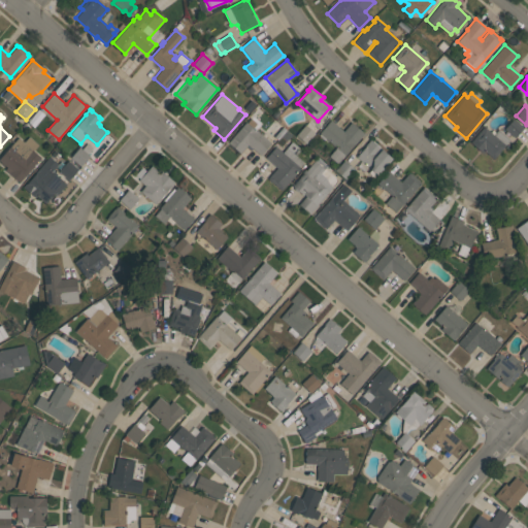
[(271,143),(261,156),(248,144),(240,153),(228,142),(245,122),(246,123),(251,119),(257,124),(253,128),(256,131),(257,130),(271,143)]
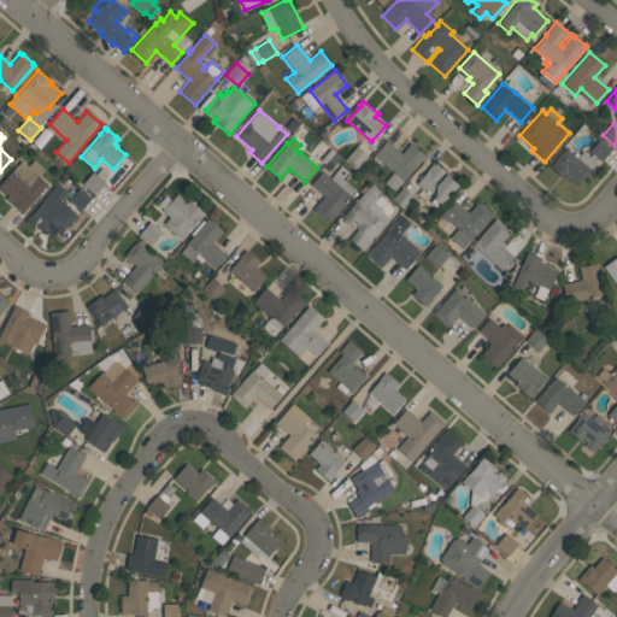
[(601,162),(589,151),(600,139),(612,148),(601,162)]
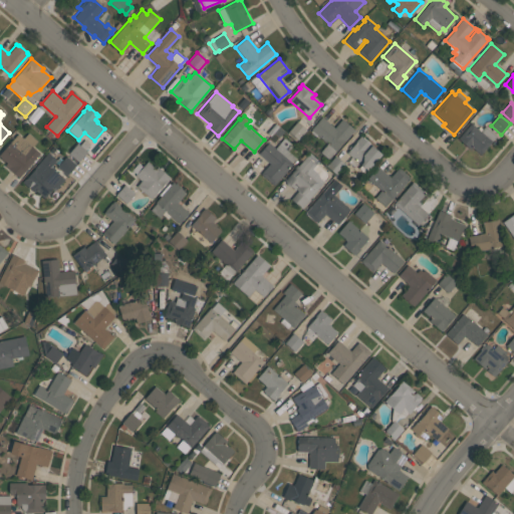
[(327,144),(310,130),(321,116),(334,127),(341,118),(354,130),(345,142),(344,141),(328,160),(320,152),(327,144)]
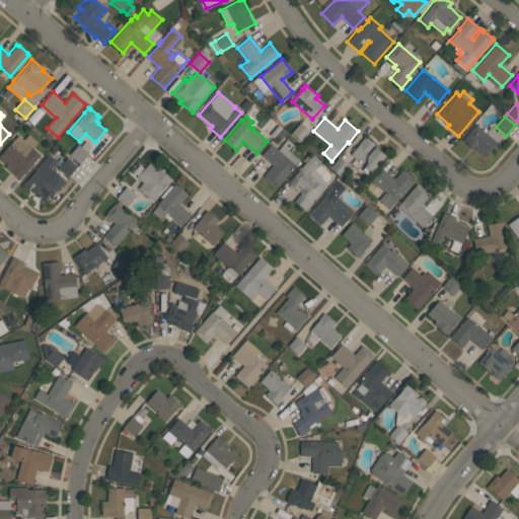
[(301,141),(291,133),(300,123),(309,131),(301,141)]
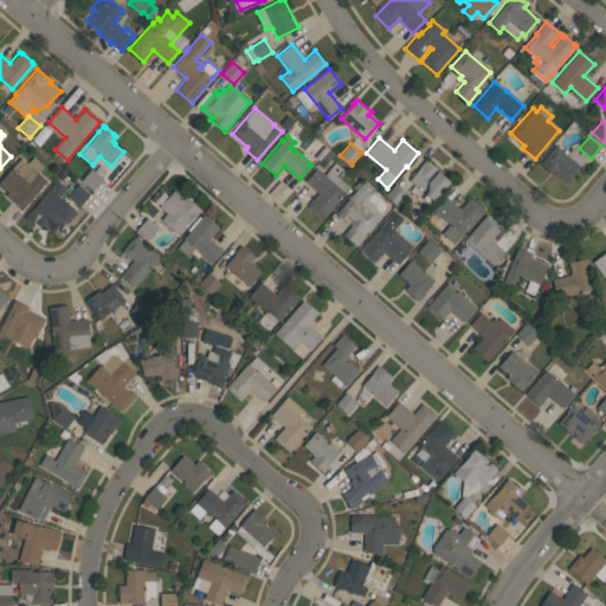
[(566,155),(572,148),(586,160),(566,182),(555,173),(554,175),(540,163),(555,146),(566,155)]
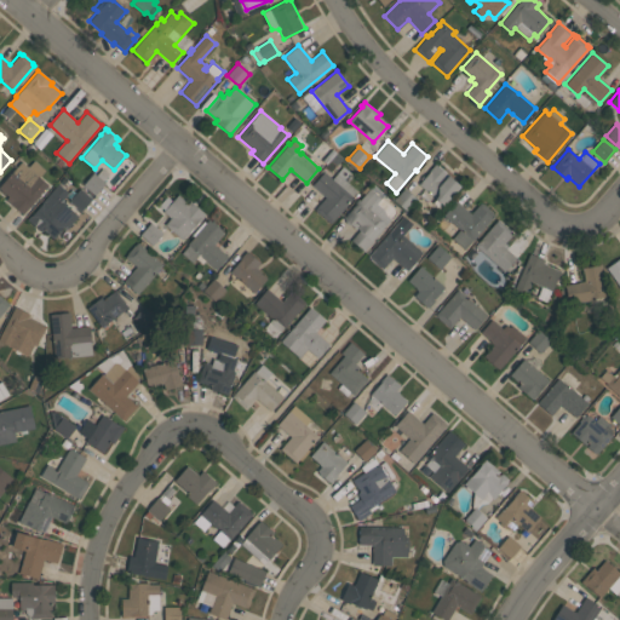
[(0,188),(0,185),(22,161),(28,167),(34,160),(46,170),(40,177),(49,184),(23,214),(6,200),(9,196),(0,188)]
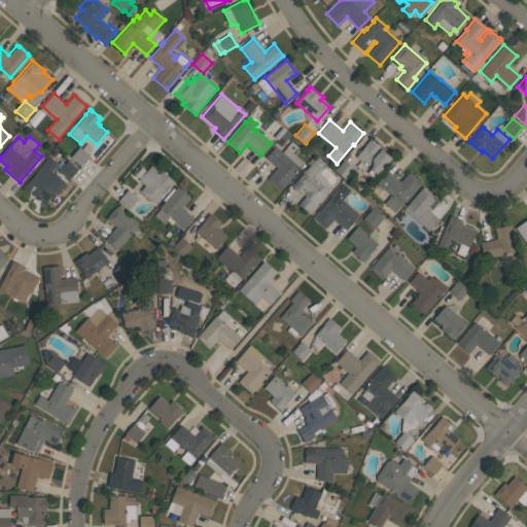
[(392,157),(377,175),(375,173),(372,176),(367,172),(370,170),(355,156),(365,145),(365,144),(370,139),(381,149),(381,148),(392,157)]
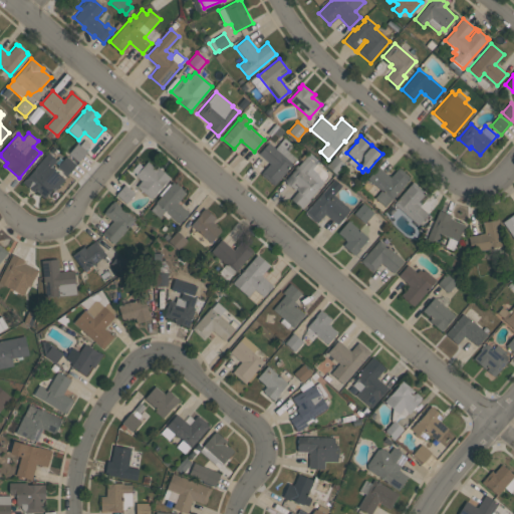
[(268,142),(275,148),(284,138),(292,145),(287,151),(295,158),(291,163),(292,164),(273,185),(260,174),(269,164),(258,154),(268,142)]
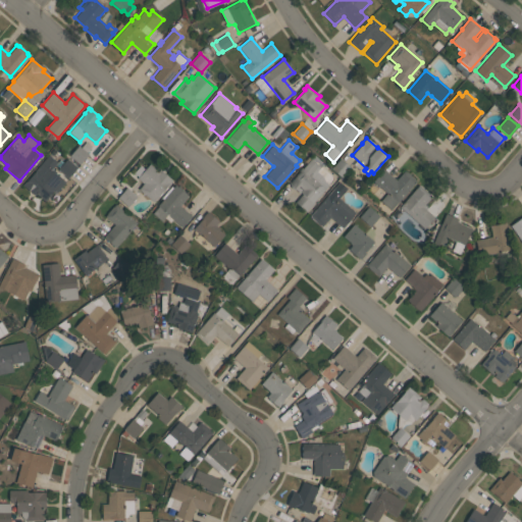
[(89,154),(80,164),(69,156),(79,145),(81,147),(86,142),(92,146),(87,152),(89,154)]
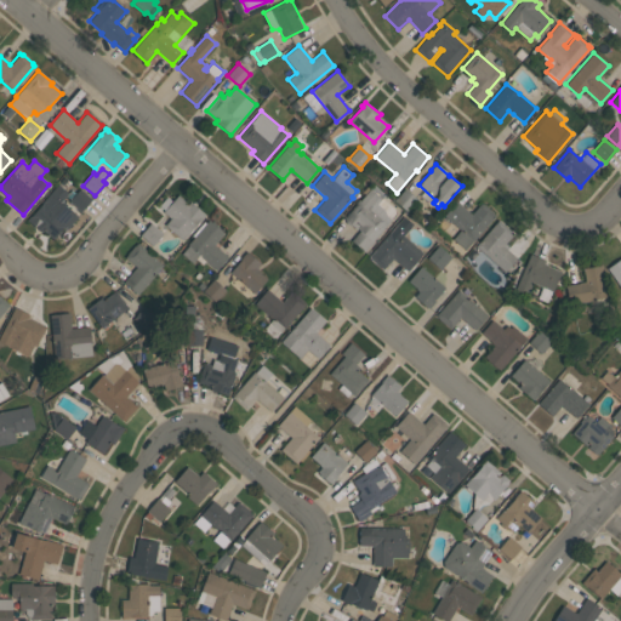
[(62,201),(78,216),(67,229),(64,227),(53,239),(44,231),(41,233),(28,221),(43,204),(41,203),(58,183),(69,193),(62,201)]
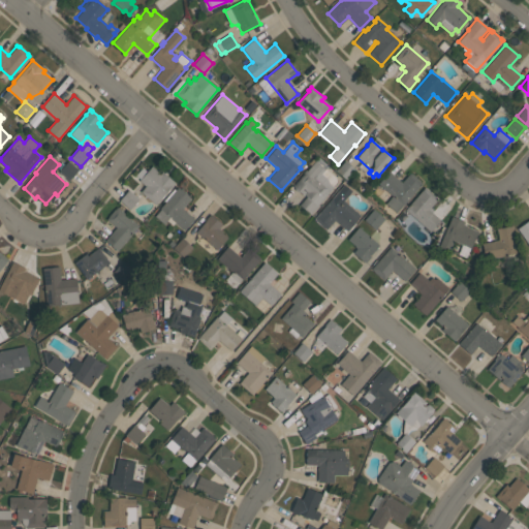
[(304,195),(292,186),(318,157),(329,166),(322,174),(327,178),(330,184),(334,187),(310,214),(300,205),(307,196),(305,194),(304,195)]
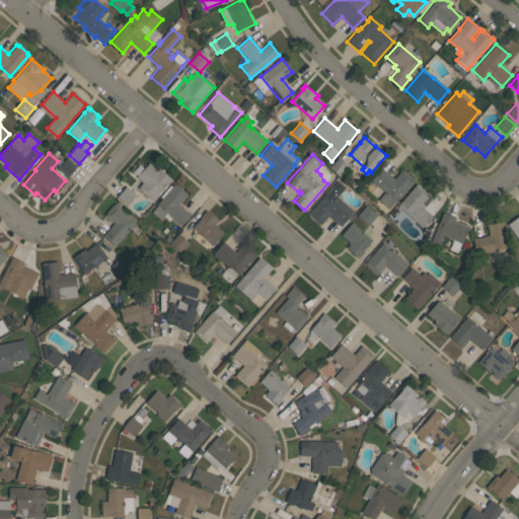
[(77,166),(68,177),(58,168),(67,157),(77,166)]
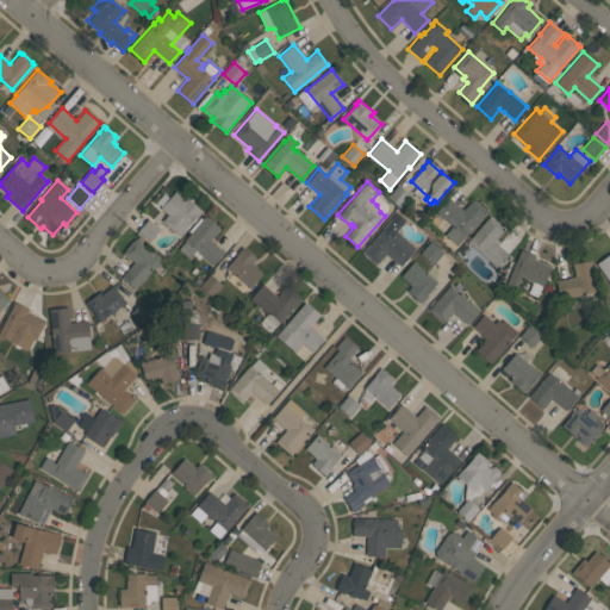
[(410,195),(399,207),(387,197),(398,185),(410,195)]
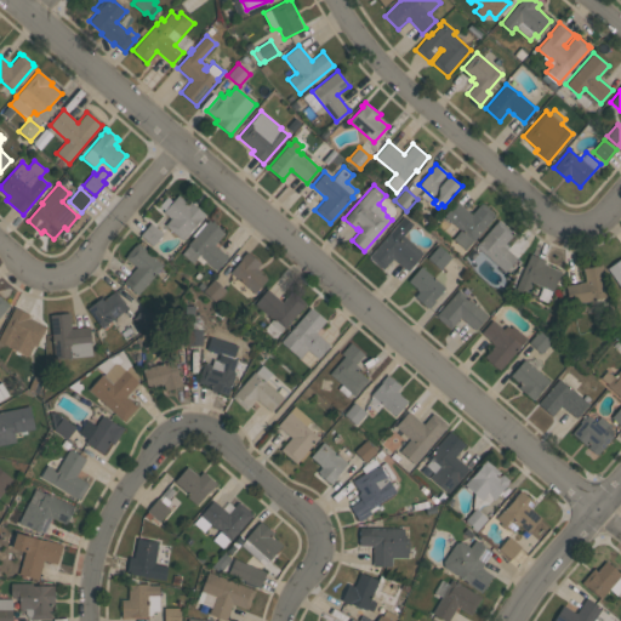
[(163,212),(165,210),(159,205),(167,197),(172,201),(178,195),(188,204),(191,201),(205,215),(182,240),(165,224),(171,218),(163,212)]
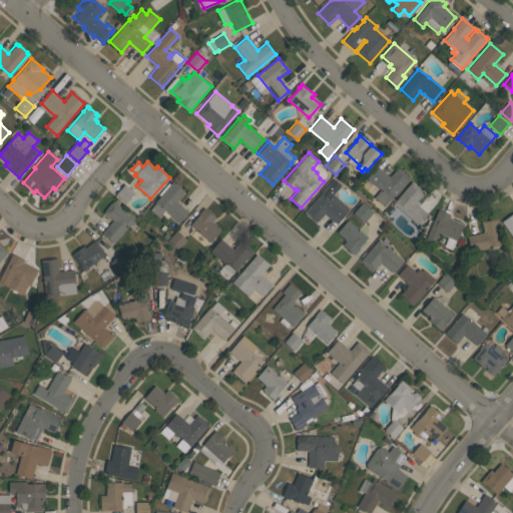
[(384,206),(374,197),(381,190),(366,176),(376,164),(389,176),(398,167),(399,169),(400,168),(410,177),(384,206)]
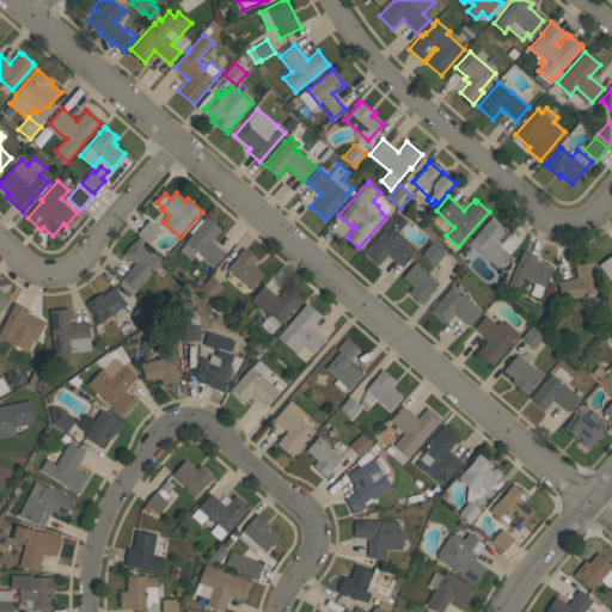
[(363,252),(397,213),(408,221),(398,232),(417,249),(403,267),(387,254),(378,265),(363,252)]
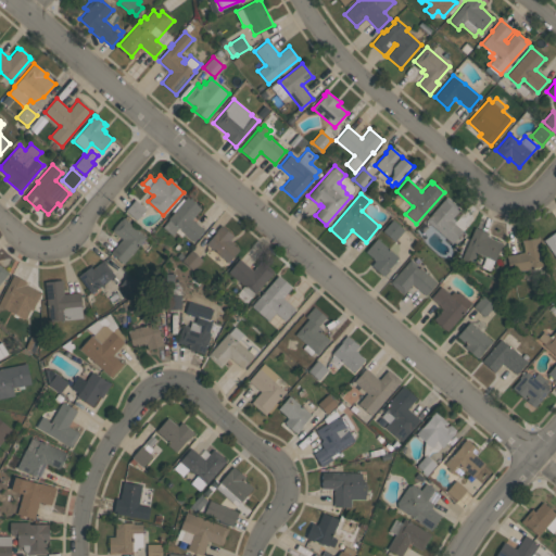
[(201,209),(191,219),(204,229),(193,242),(184,234),(181,237),(175,231),(172,235),(162,227),(168,219),(167,218),(174,212),(172,211),(182,199),(184,200),(187,197),(201,209)]
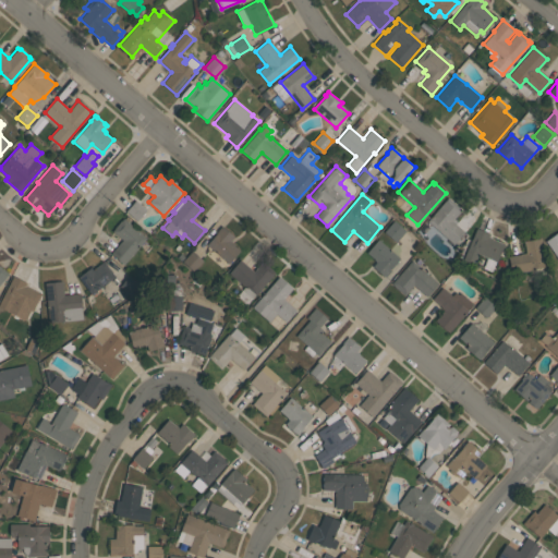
[(427,221),(448,197),(462,210),(452,221),(464,232),(453,244),(427,221)]
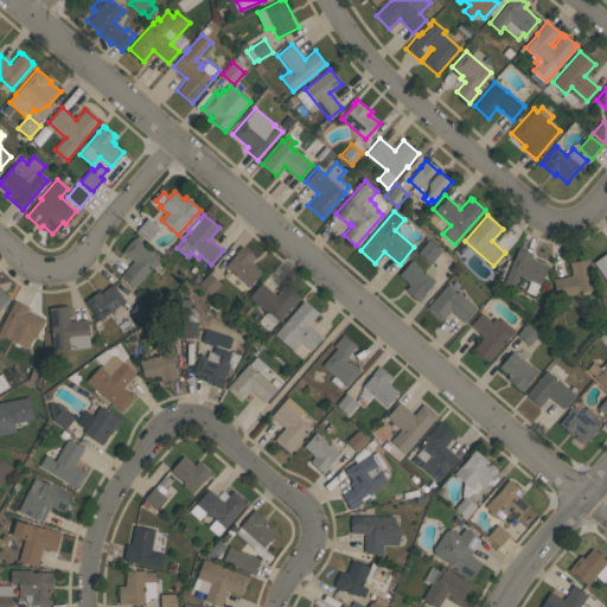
[(138,230),(147,218),(159,229),(149,241),(138,230)]
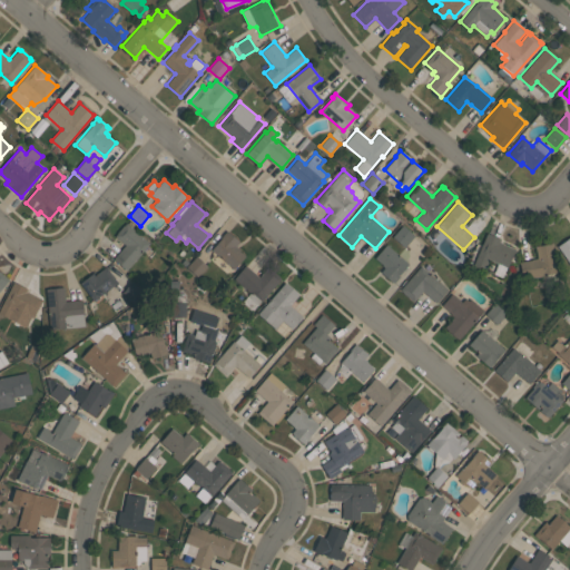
[(125,245),(115,236),(117,234),(117,233),(124,225),(124,226),(126,223),(149,243),(127,269),(114,258),(125,245)]
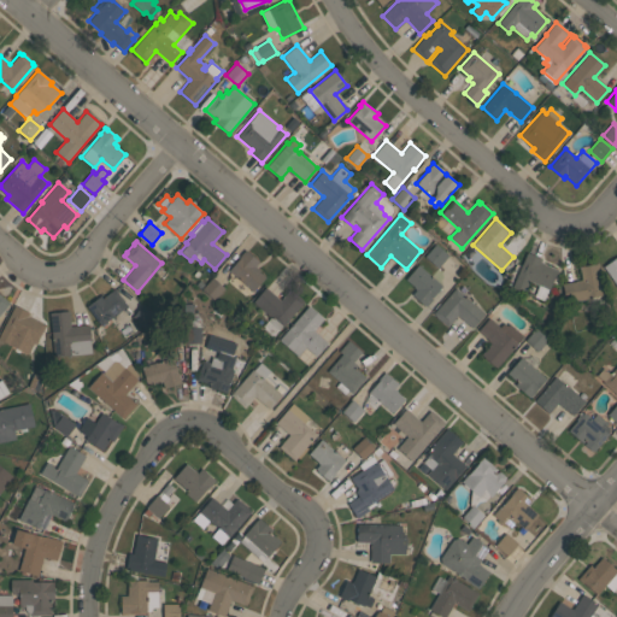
[(448,256),(438,268),(424,257),(435,244),(448,256)]
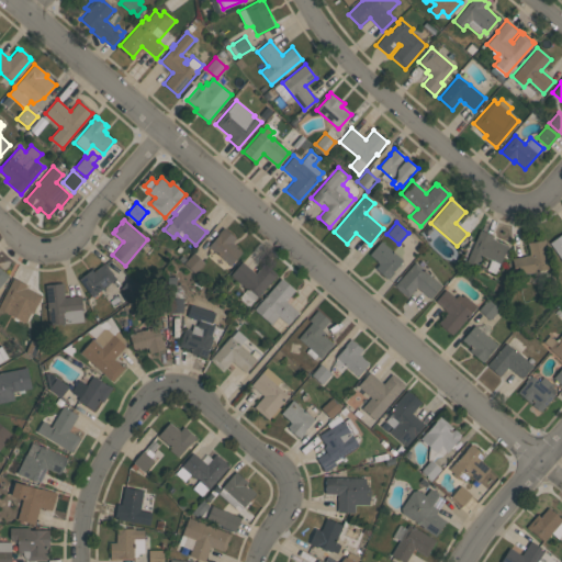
[(209,247),(218,235),(217,234),(223,227),(236,238),(232,243),(236,246),(235,246),(242,253),(231,266),(209,247)]
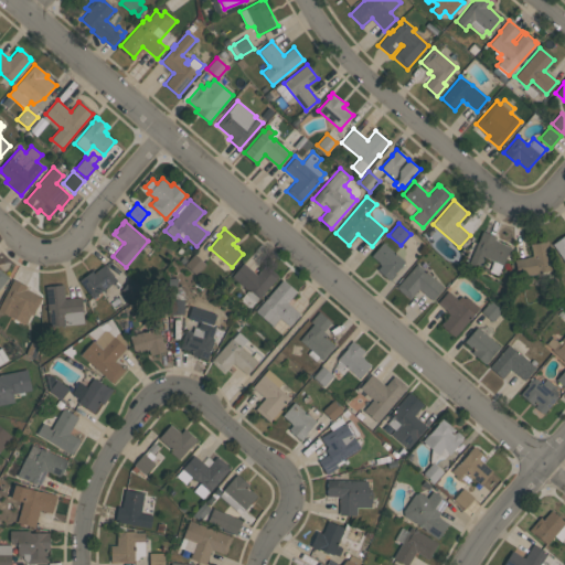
[(488,272),(493,262),(484,257),(480,267),(468,262),(482,231),(497,237),(496,240),(499,241),(499,242),(511,247),(498,276),(488,272)]
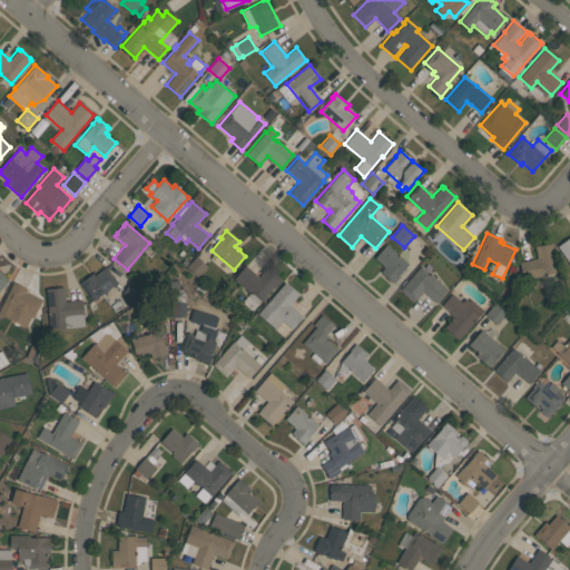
[(569,265),(557,246),(569,236),(569,265)]
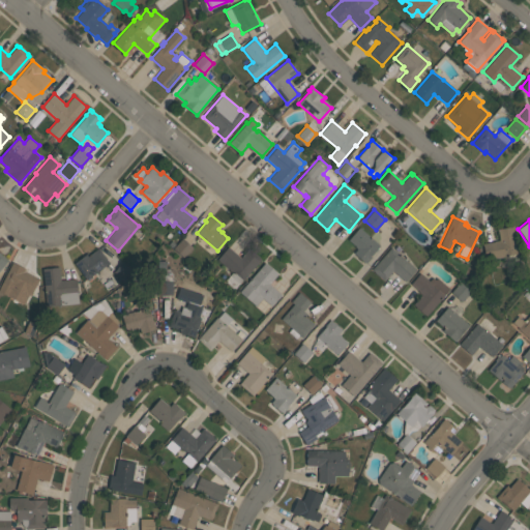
[(513,227),(518,255),(486,260),(483,243),(494,242),(494,241),(499,240),(497,229),(513,227)]
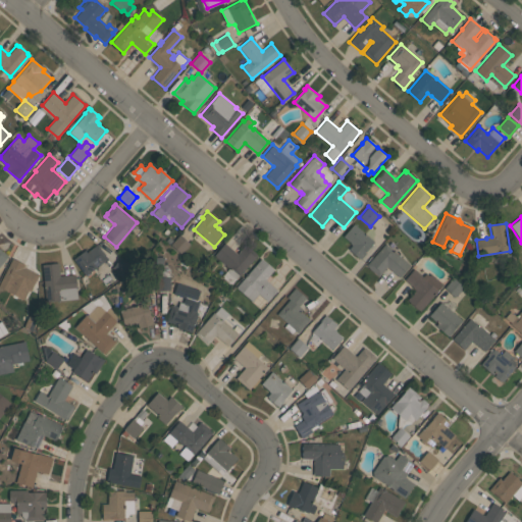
[(374,242),(365,252),(366,253),(361,259),(349,249),(352,245),(350,243),(351,243),(344,236),(354,224),(374,242)]
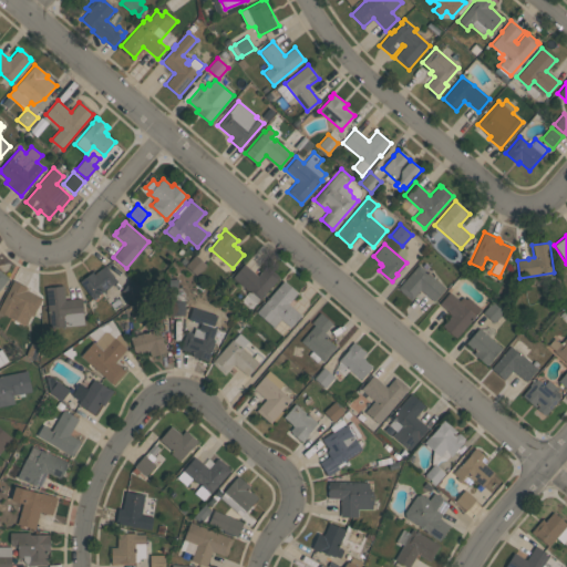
[(185,266),(195,255),(207,265),(197,276),(185,266)]
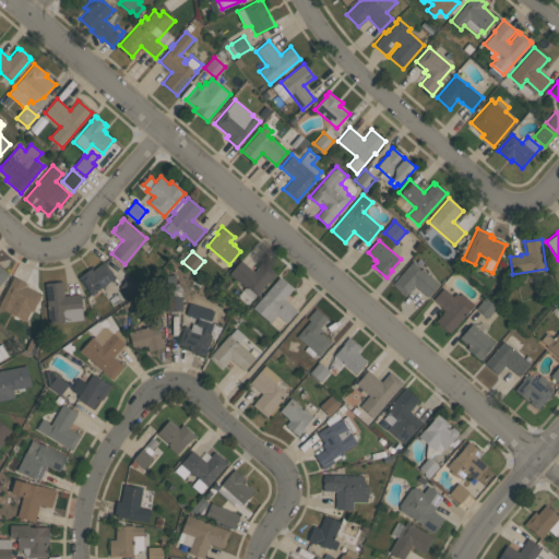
[(406,296),(393,284),(413,261),(414,262),(419,256),(428,263),(423,270),(439,284),(428,298),(414,286),(406,296)]
